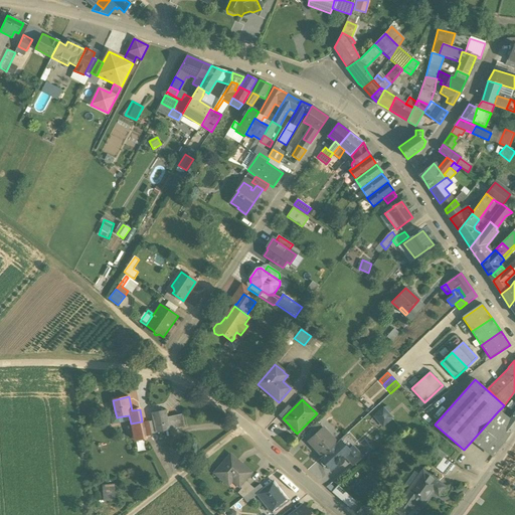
[(292,409),(288,405),(279,415),(284,420),(284,419),(283,418),(292,409)]
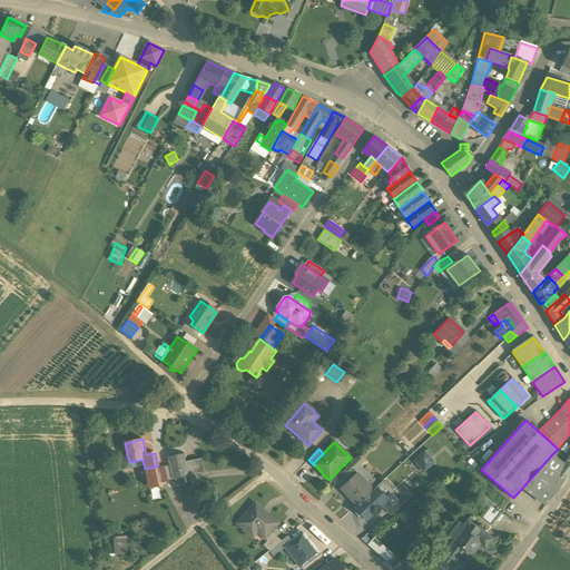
[(428,449),(424,452),(430,459),(433,455),(428,449)]
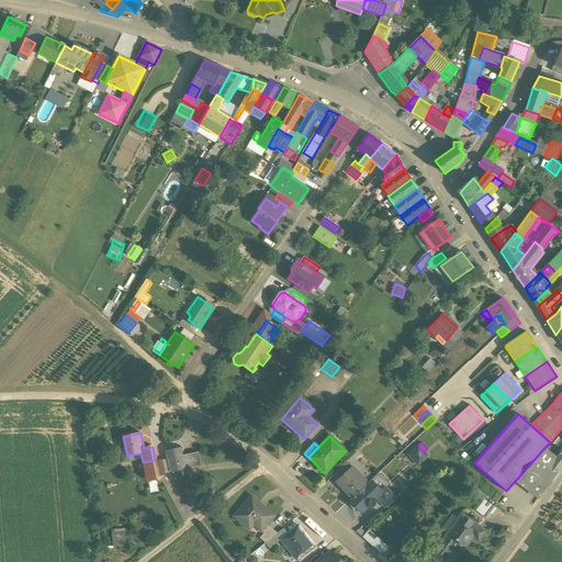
[(418,446),(413,451),(419,458),(424,453),(424,452),(418,446)]
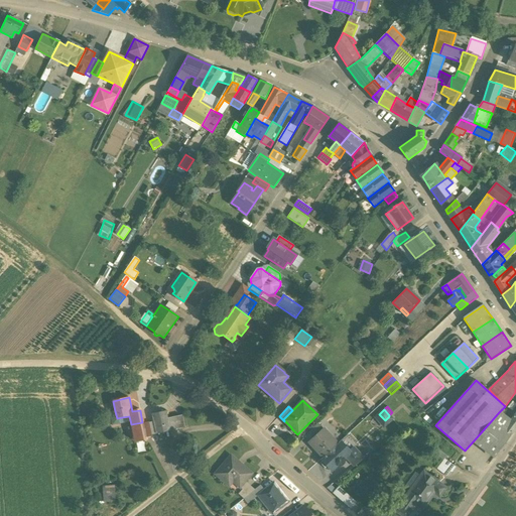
[(115,411),(109,412),(112,426),(123,423),(122,417),(117,418),(115,411)]
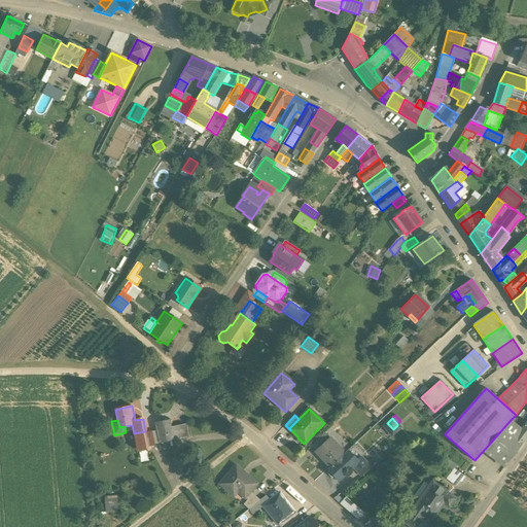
[(168,420),(155,423),(157,431),(161,443),(172,441),(170,427),(168,420)]
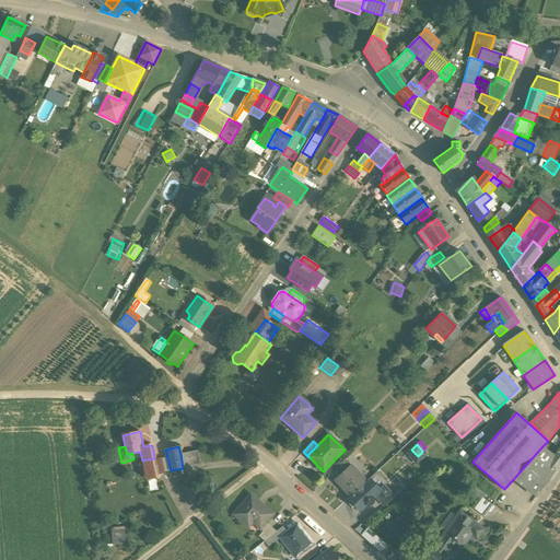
[(541,447),(515,477),(537,496),(556,471),(548,464),(553,457),(545,450),(541,447)]
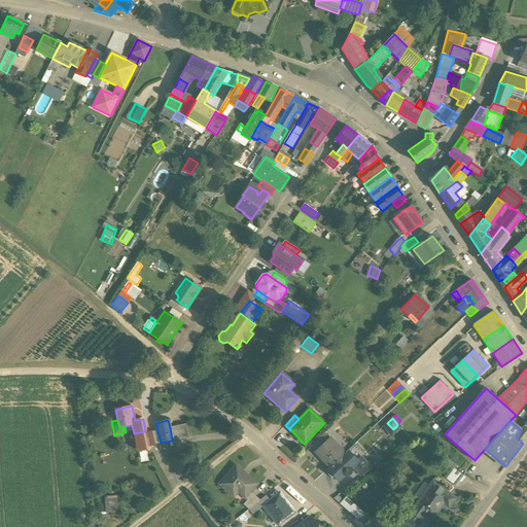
[(526,421),(521,430),(516,436),(523,444),(526,437),(526,421)]
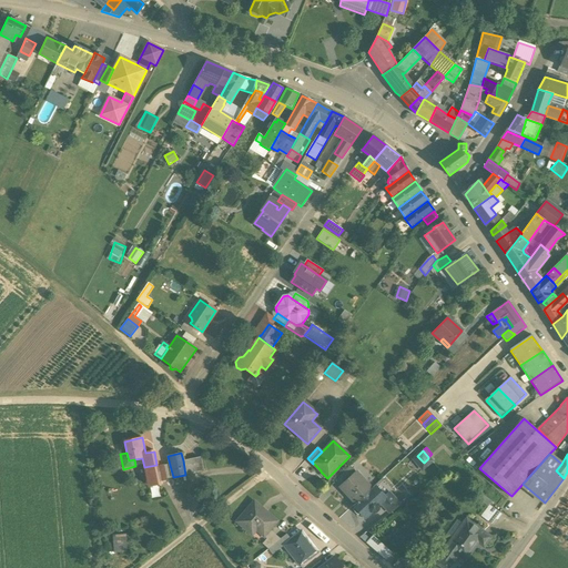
[(200,457),(183,460),(185,475),(203,472),(200,457)]
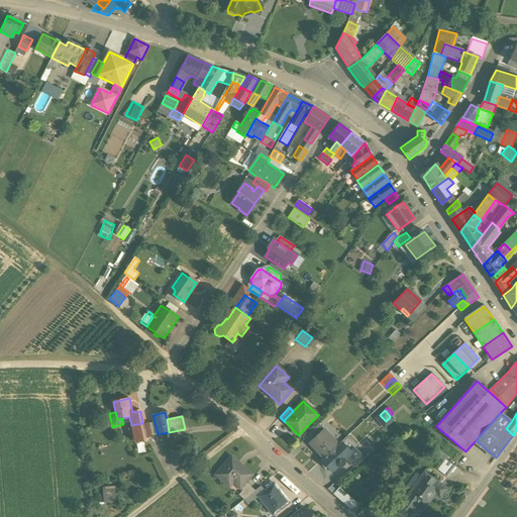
[(142,423),(131,425),(135,442),(146,439),(146,437),(143,424),(142,423)]
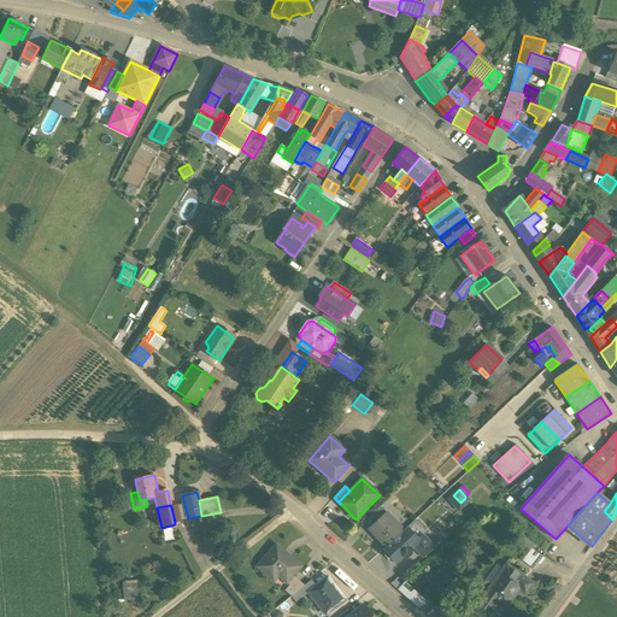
[(177,505),(171,506),(175,522),(181,521),(178,506),(177,505)]
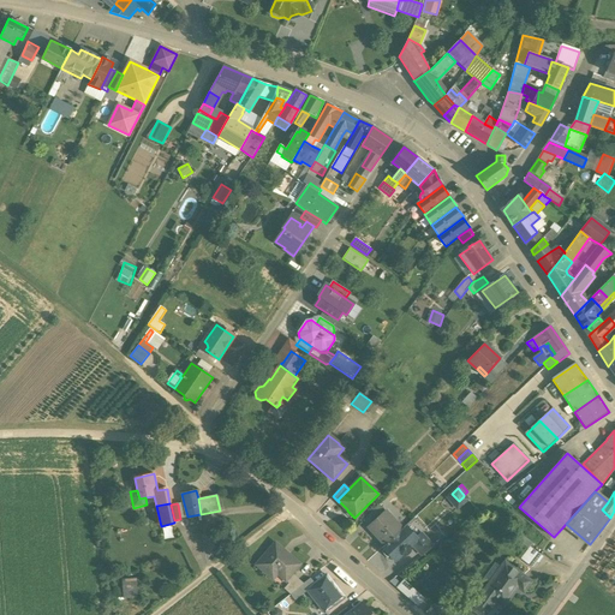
[(178,505),(180,519),(187,518),(187,517),(184,503),(178,505)]
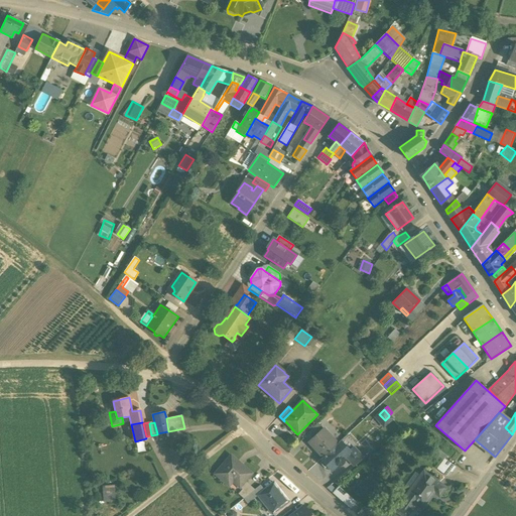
[(316,423),(303,437),(308,442),(321,429),(316,423)]
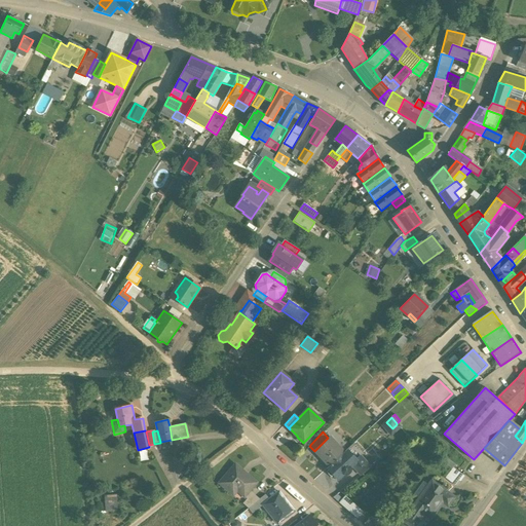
[(343,453),(328,438),(314,451),(329,466),(343,453)]
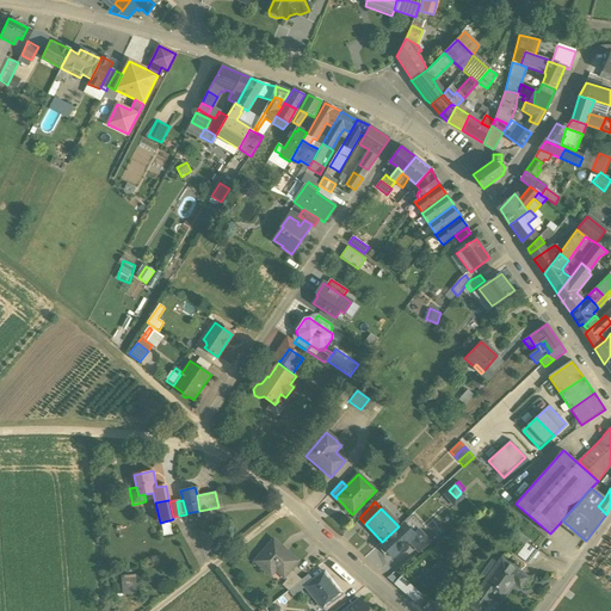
[(382,542),(380,544),(393,557),(399,551),(403,551),(406,548),(406,544),(405,542),(408,539),(413,535),(413,534),(402,523),(399,526),(382,542)]
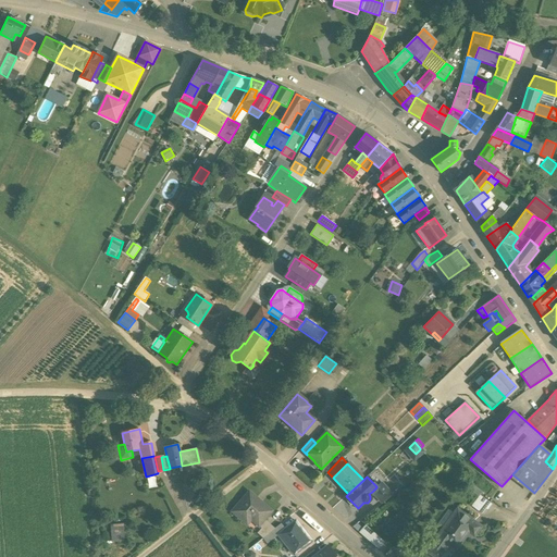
[(381,482),(376,486),(376,487),(372,492),(382,504),(393,495),(381,482)]
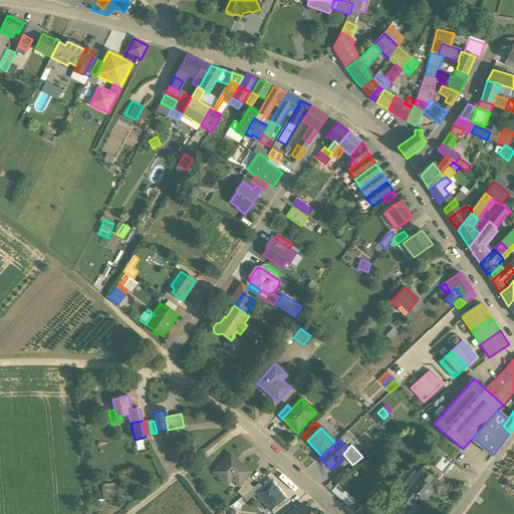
[(251,472),(230,454),(214,472),(224,481),(228,476),(239,486),(244,480),(251,472)]
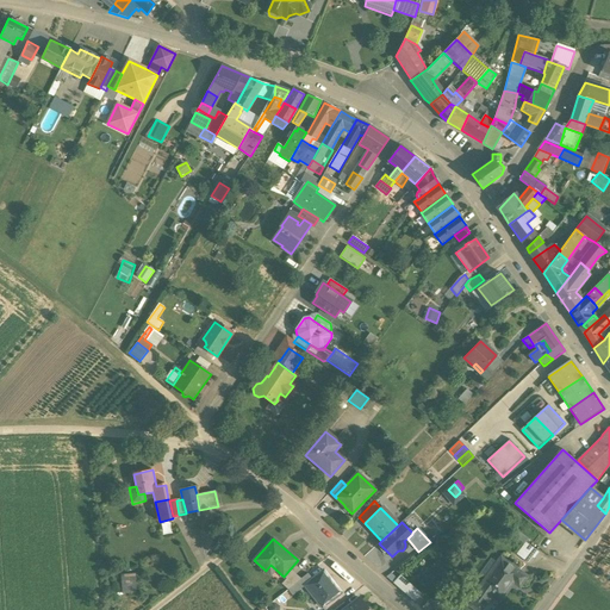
[(539,553),(528,545),(523,551),(533,558),(534,559),(539,553)]
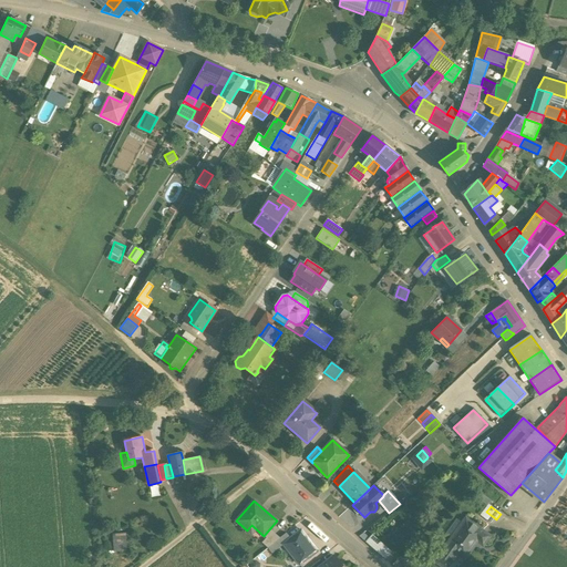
[(486,512),(482,517),(491,524),(495,518),(486,512)]
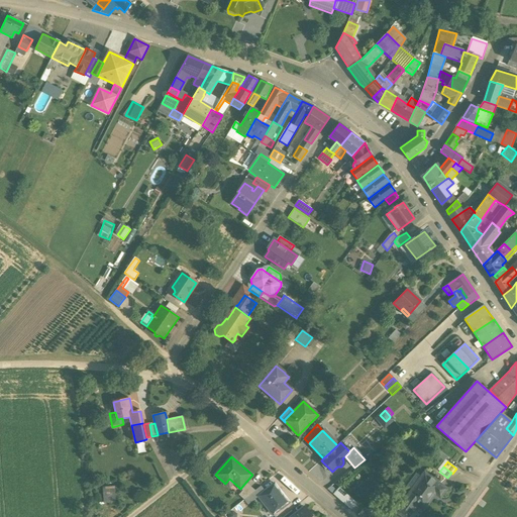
[(424,473),(406,498),(417,506),(423,510),(435,494),(440,498),(447,489),(424,473)]
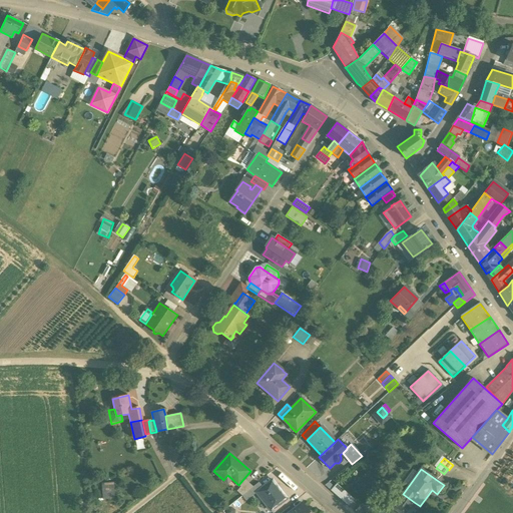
[(253,487),(243,479),(238,485),(240,487),(236,491),(241,496),(253,487)]
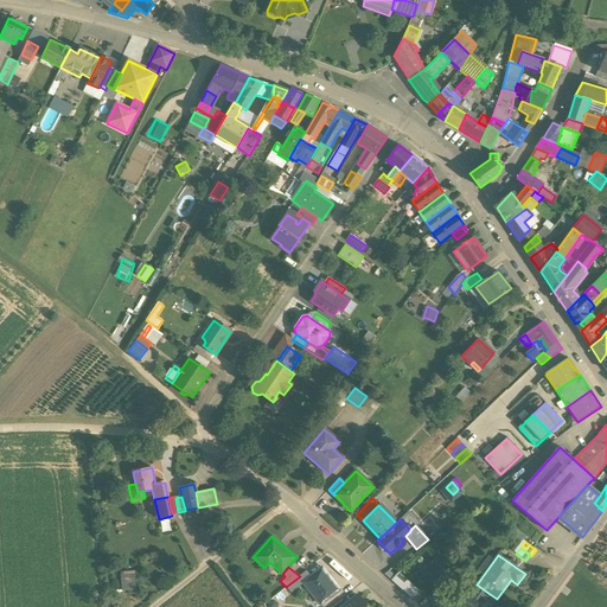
[(311,576),(302,582),(304,583),(320,605),(339,589),(323,568),(311,576)]
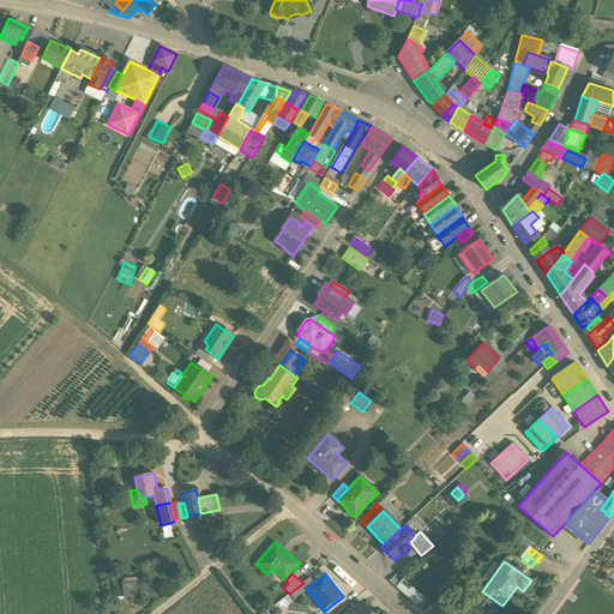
[(124,597),(139,597),(138,577),(122,578),(124,597)]
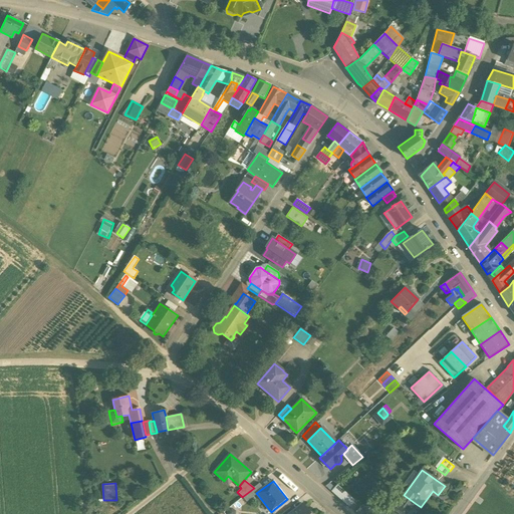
[(254,488),(242,497),(246,502),(257,494),(256,493),(263,488),(259,484),(254,488)]
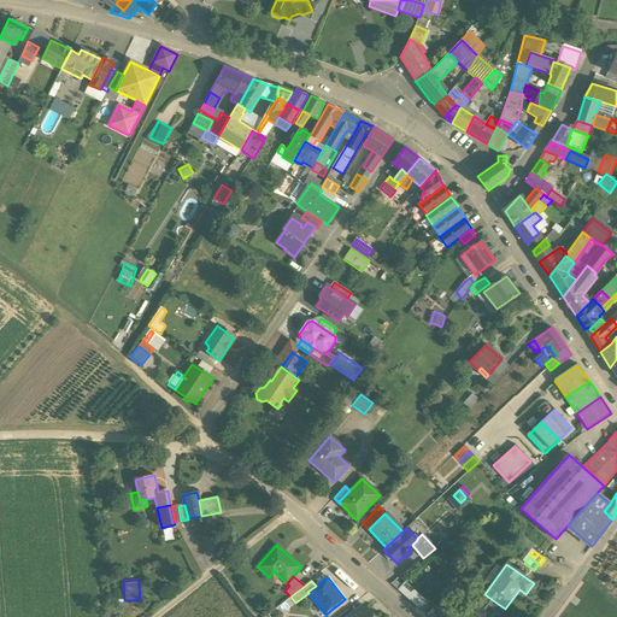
[(400,589),(421,609),(428,601),(407,581),(400,589)]
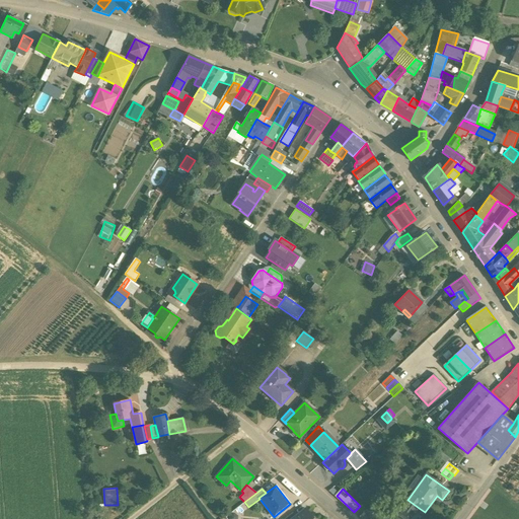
[(410,518),(419,508),(408,500),(396,514),(403,518),(410,518)]
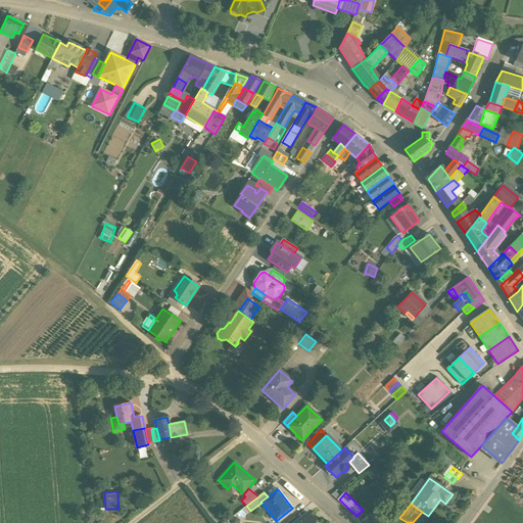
[(381,522),(382,522),(375,512),(364,519),(366,522),(381,522)]
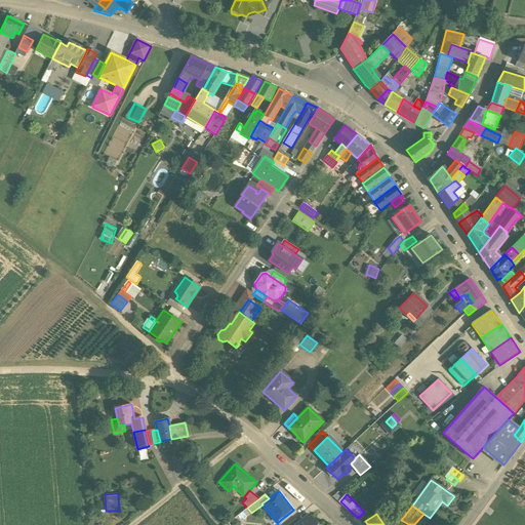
[(300,523),(297,524),(318,524),(311,516),(300,523)]
